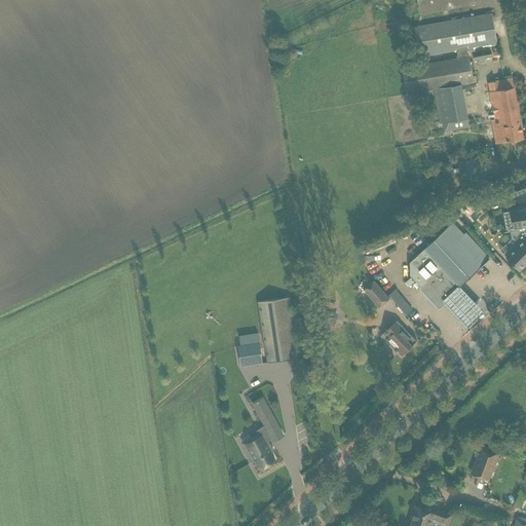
[(489,1),(488,0),(416,0),(419,13),(489,1)]
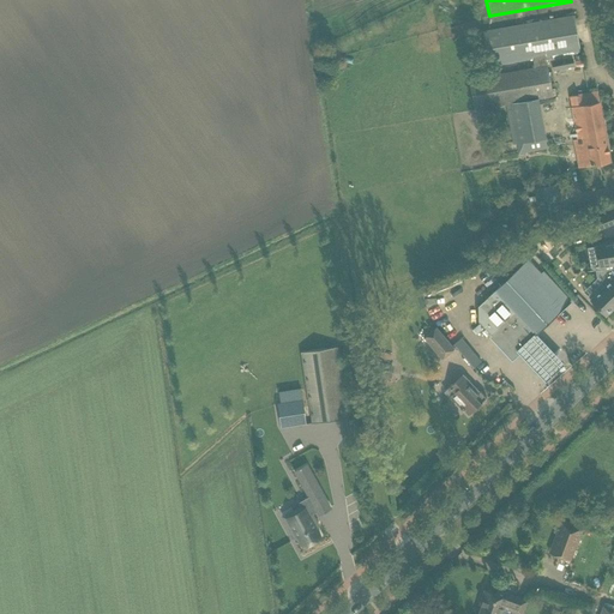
[(581,52),(573,16),(482,32),(488,67),(533,59),(535,68),(547,66),(547,61),(555,60),(554,55),(577,52),(577,53),(581,52)]
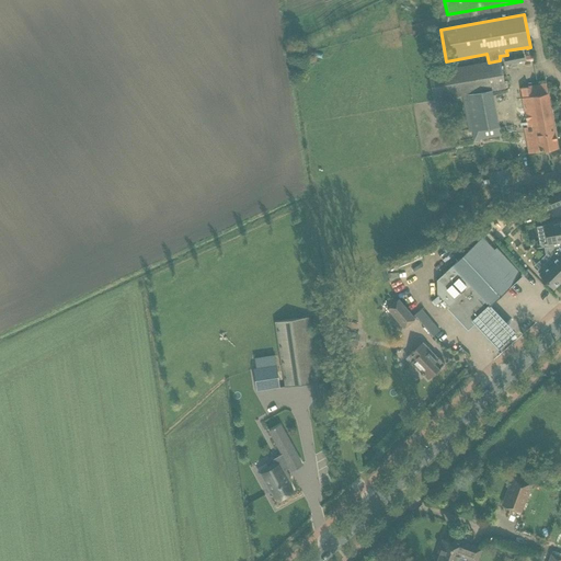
[(500,60),(489,63),(428,73),(433,101),(505,88),(500,60)]
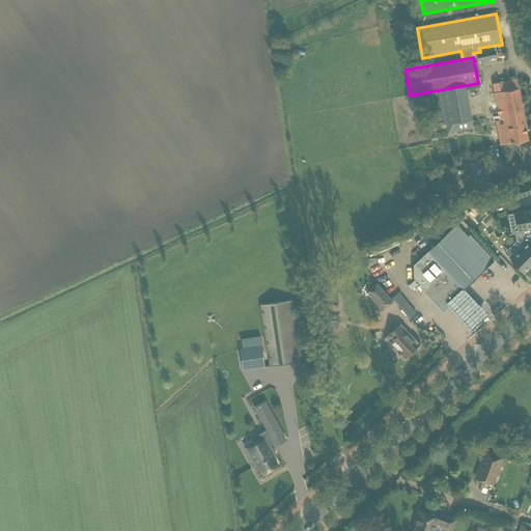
[(500,123),(503,144),(528,140),(516,79),(498,82),(500,91),(494,92),(499,120),(497,121),(497,124),(500,123)]
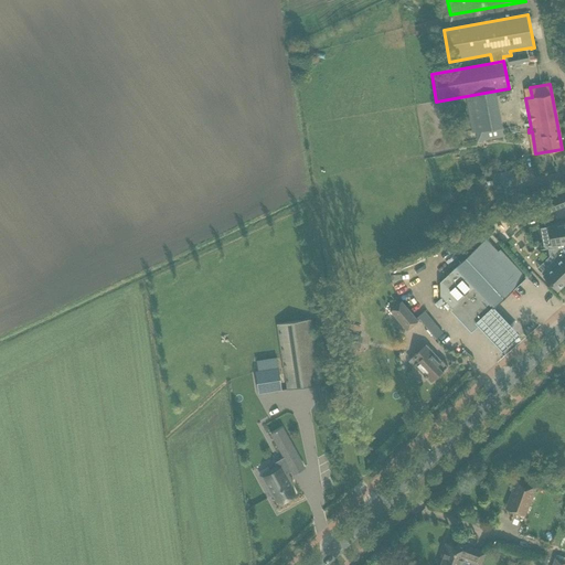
[(504,137),(500,114),(472,119),(477,142),(504,137)]
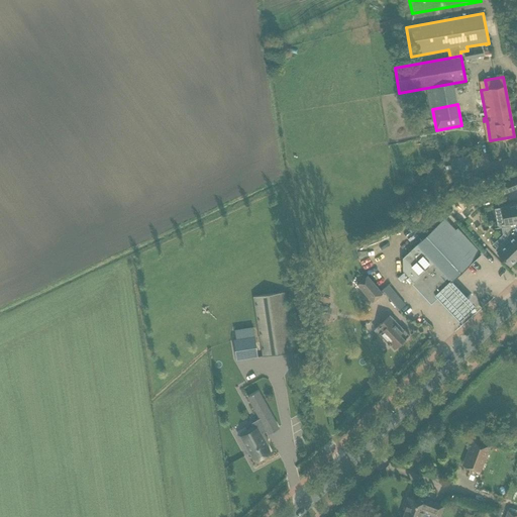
[(516,178),(500,185),(503,194),(516,188),(516,178)]
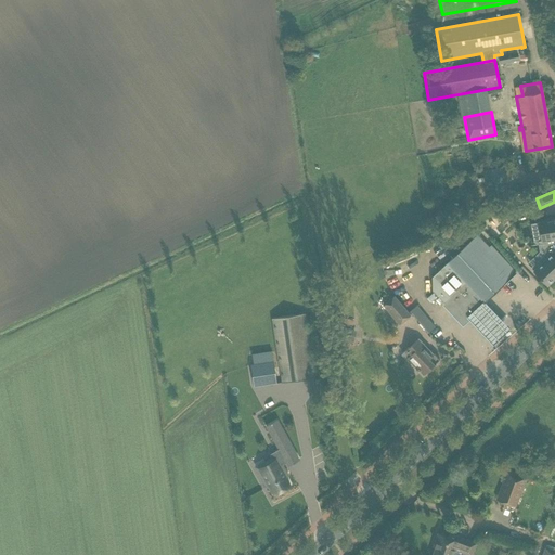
[(529,199),(512,205),(515,216),(520,214),(520,213),(526,210),(526,211),(532,210),(529,199)]
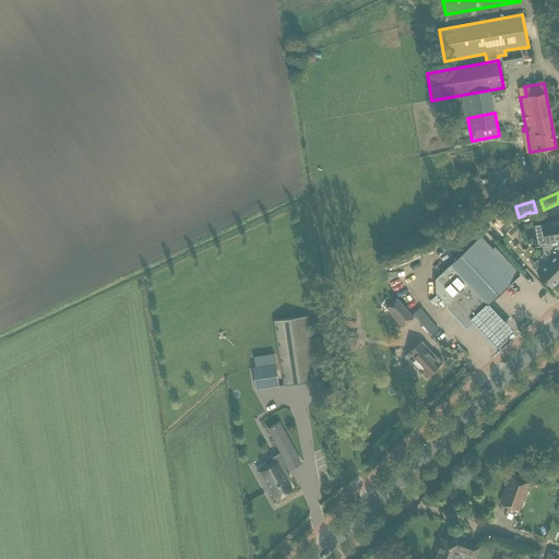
[(558,222),(542,225),(545,240),(544,240),(546,252),(552,260),(537,274),(551,288),(558,281),(558,282),(558,222)]
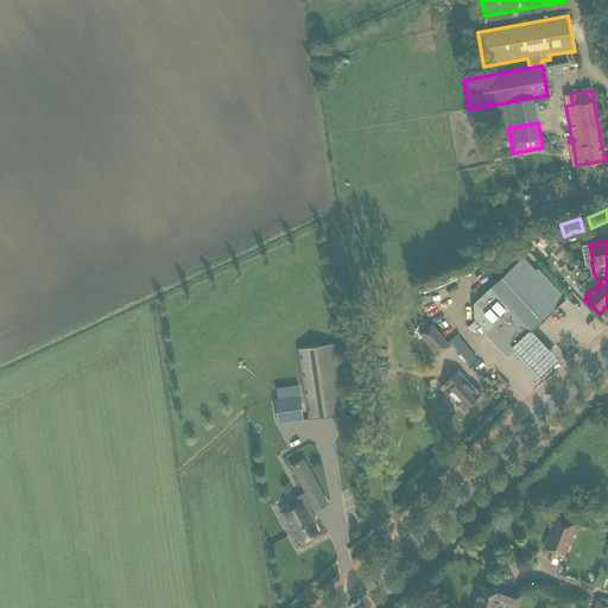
[(565,299),(538,270),(536,272),(523,258),(521,260),(506,244),(494,254),(510,271),(474,304),(473,318),(507,354),(512,349),(530,331),(565,299)]
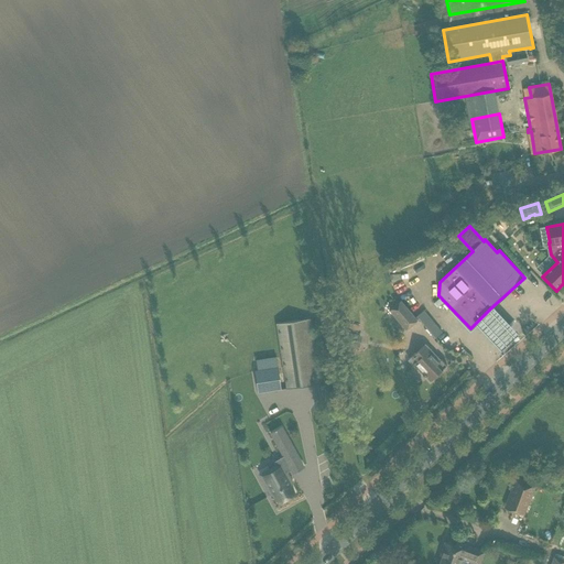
[(390,312),(407,331),(418,322),(401,302),(390,312)]
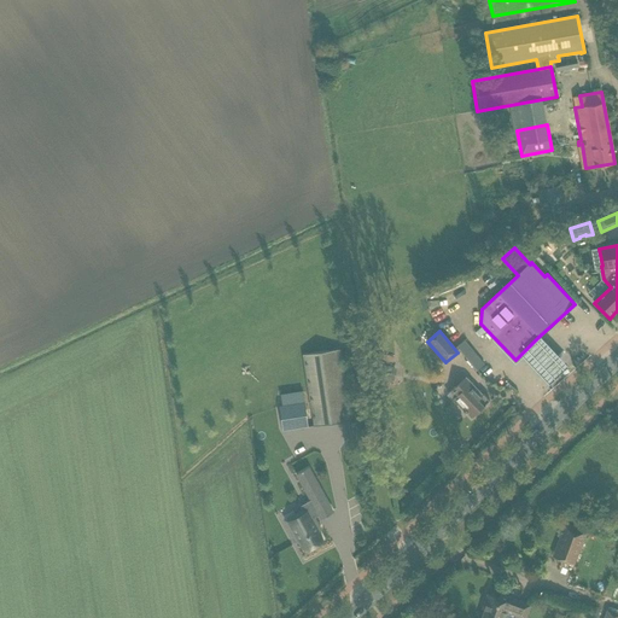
[(538,337),(520,355),(549,386),(569,369),(538,337)]
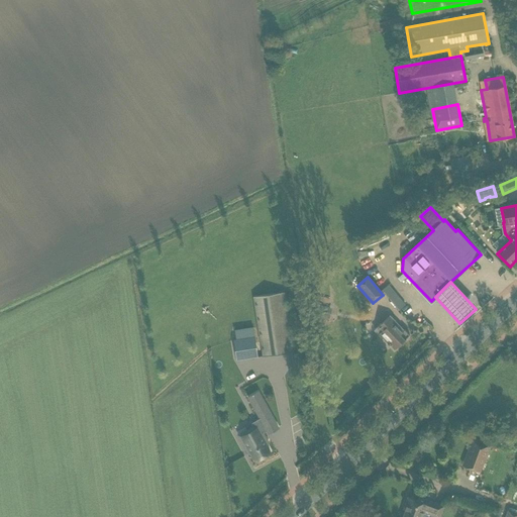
[(390,284),(383,289),(400,309),(406,304),(390,284)]
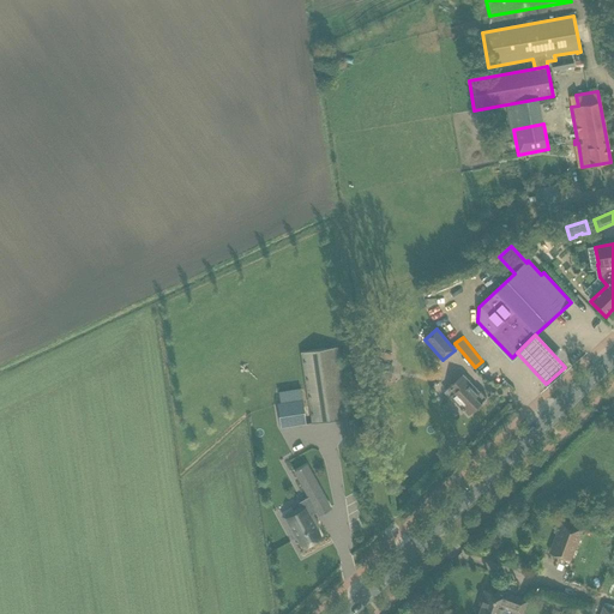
[(301,354),(311,423),(348,419),(337,348),(301,354)]
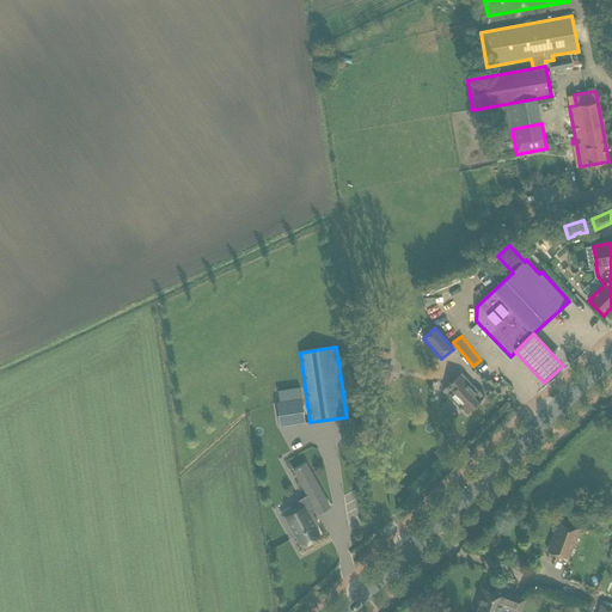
[(466,381),(467,379),(463,374),(452,385),(451,385),(445,390),(458,404),(466,414),(472,408),(473,408),(484,397),(478,390),(477,391),(472,386),(471,387),(466,381)]
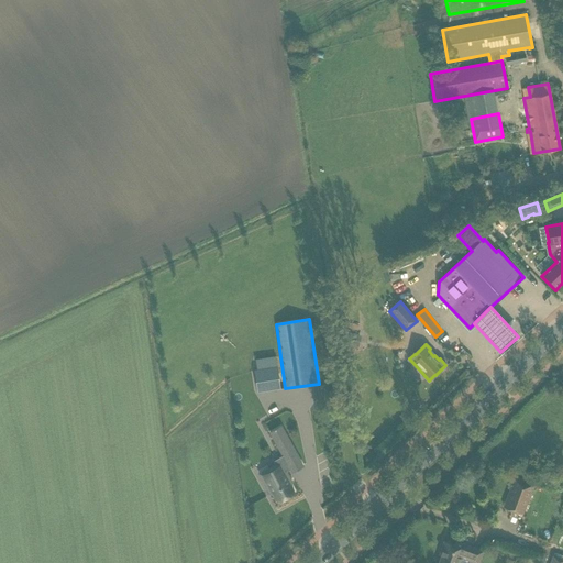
[(279,388),(276,366),(275,356),(255,359),(257,370),(255,370),(258,392),(279,388)]
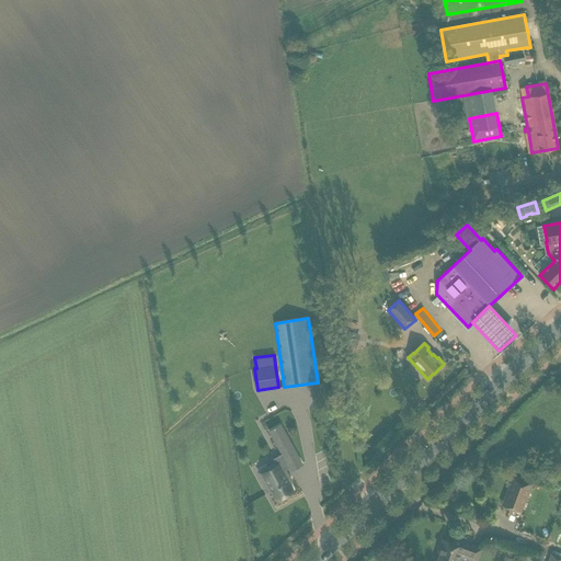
[(274,474),(262,481),(268,493),(272,492),(277,501),(294,491),(285,476),(288,474),(285,470),(290,467),(285,458),(296,453),(281,424),(268,431),(281,454),(274,458),(277,465),(271,468),(274,474)]
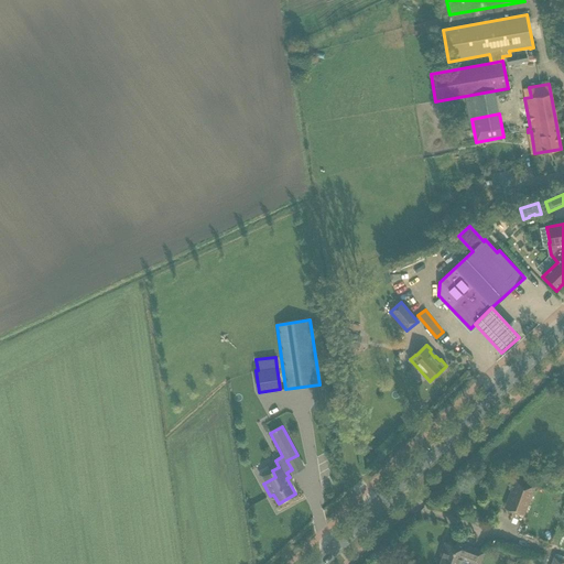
[(505,509),(524,516),(535,486),(516,478),(505,509)]
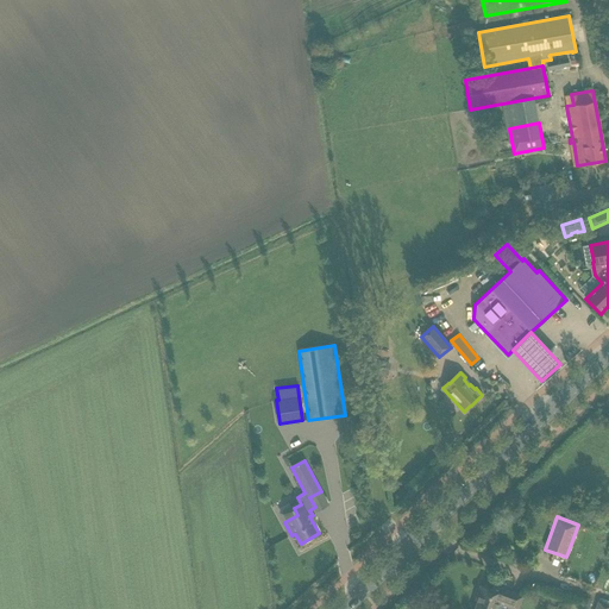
[(491,590),(481,585),(475,601),(477,601),(473,608),(504,608),(506,606),(515,608),(516,608),(522,596),(493,585),(491,590)]
